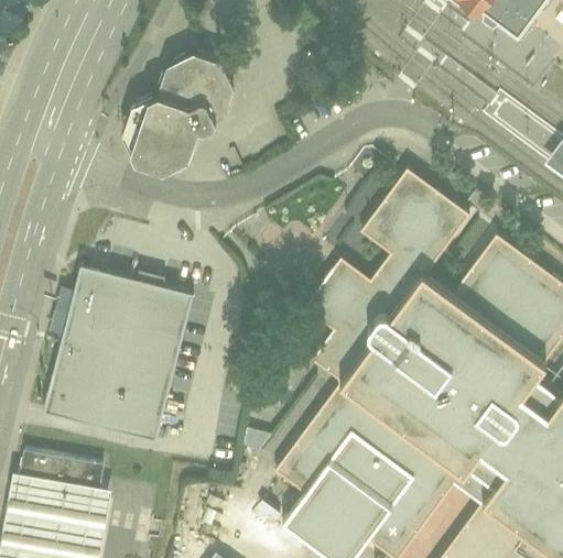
[(0,30),(10,35),(28,0),(0,0),(0,30)]
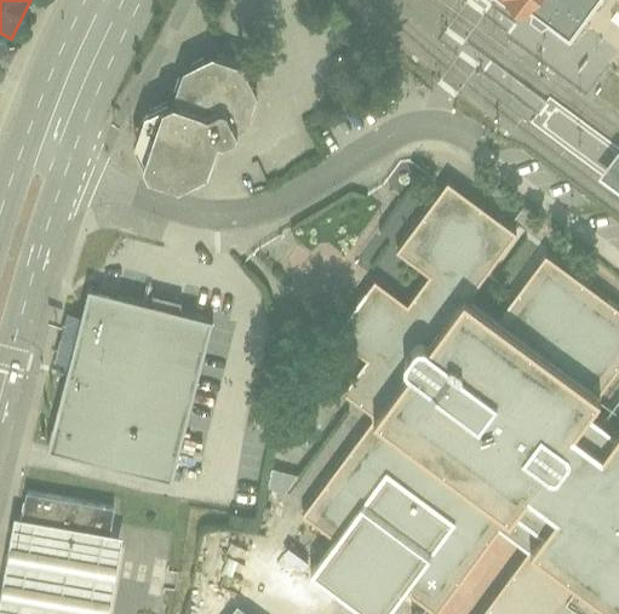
[(499,0),(563,49),(568,52),(583,33),(606,4),(601,0),(499,0)]
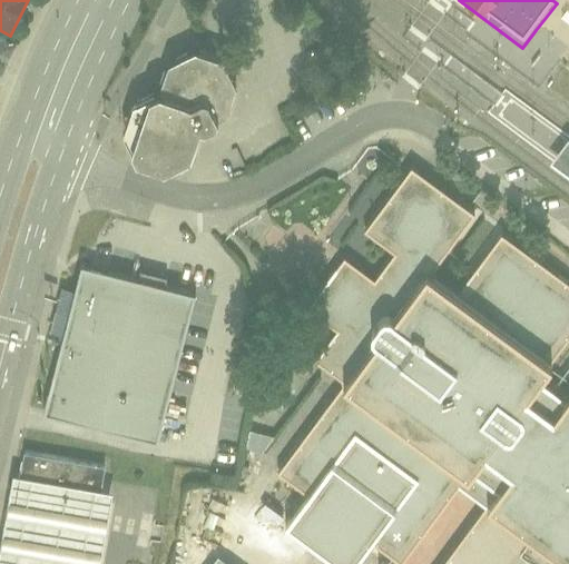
[(121,131),(134,159),(160,169),(185,158),(195,130),(215,124),(213,115),(229,109),(237,89),(224,60),(196,50),(172,61),(158,95),(154,92),(131,104),(121,131)]
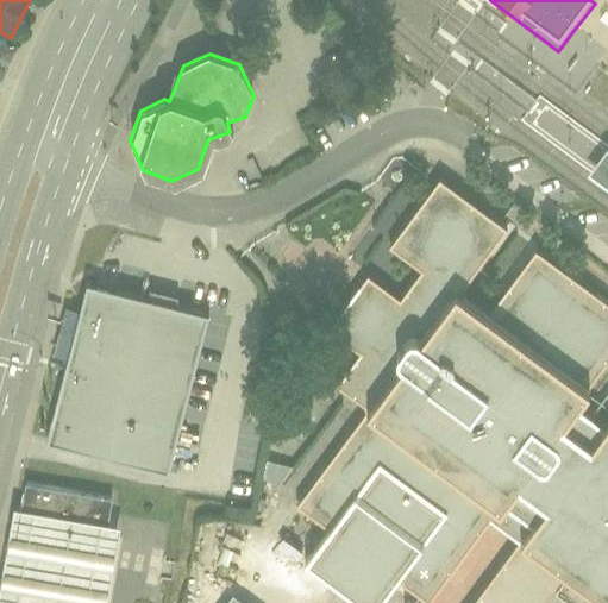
[(607,163),(594,183),(607,193),(607,163)]
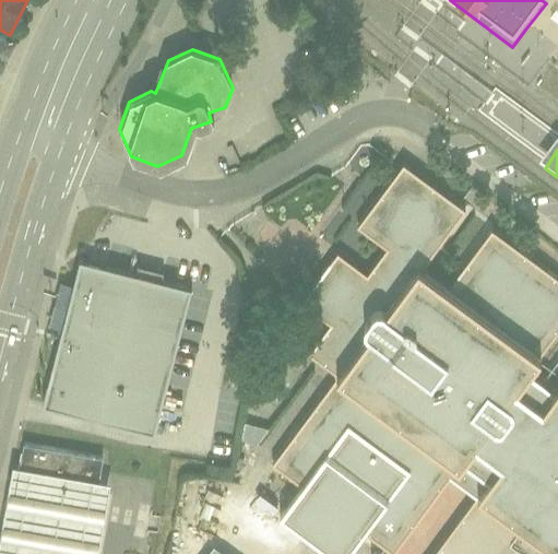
[(367,278),(337,256),(319,281),(301,305),(330,327),(309,355),(337,377),(270,468),(298,490),(280,515),(332,553),(347,553),(364,532),(392,553),(394,553),(450,479),(463,488),(477,498),(435,553),(557,553),(557,388),(556,391),(529,370),(557,331),(557,281),(491,232),(448,290),(423,270),(465,212),(404,167),(358,228),(388,250),(367,278)]
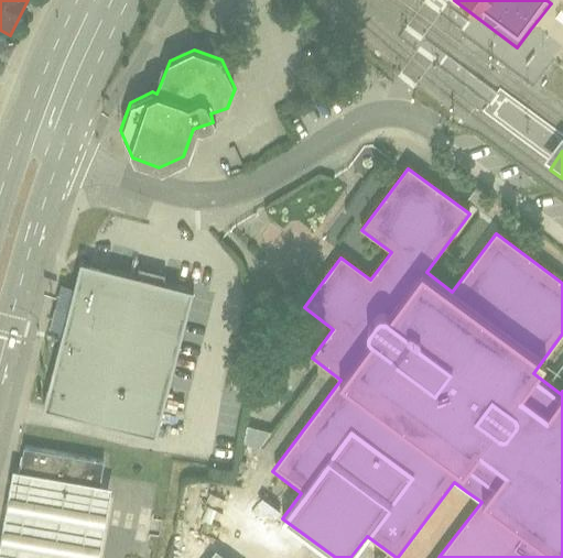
[(191,293),(80,265),(45,408),(154,436),(191,293)]
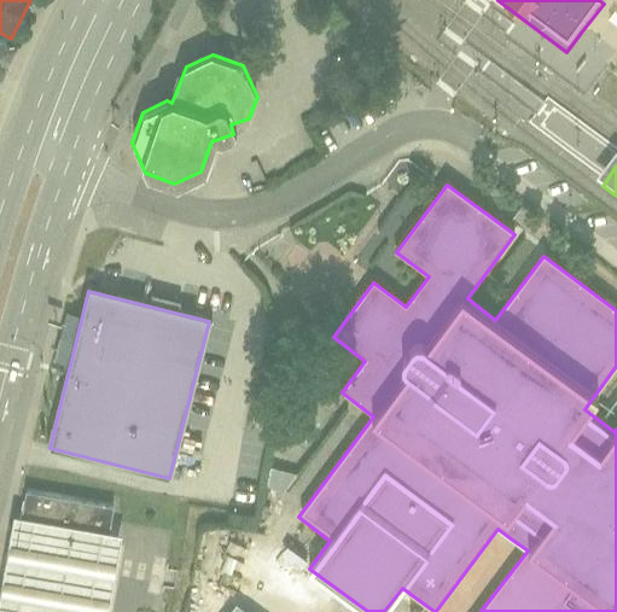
[(115,511),(30,495),(25,523),(110,538),(115,511)]
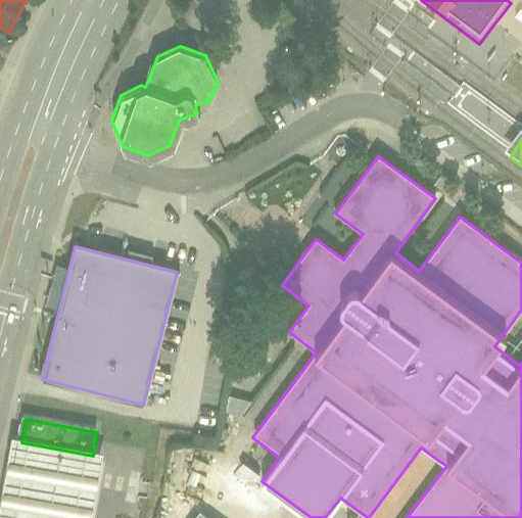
[(21,442),(10,440),(0,493),(0,517),(89,517),(101,458),(93,456),(21,442)]
